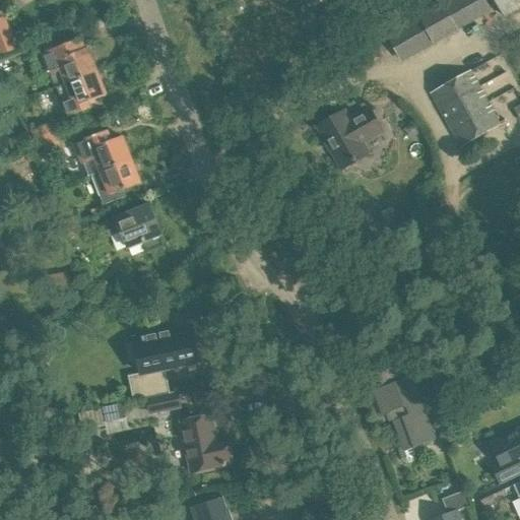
[(491,10),(484,0),(444,0),(442,2),(456,28),(491,10)]
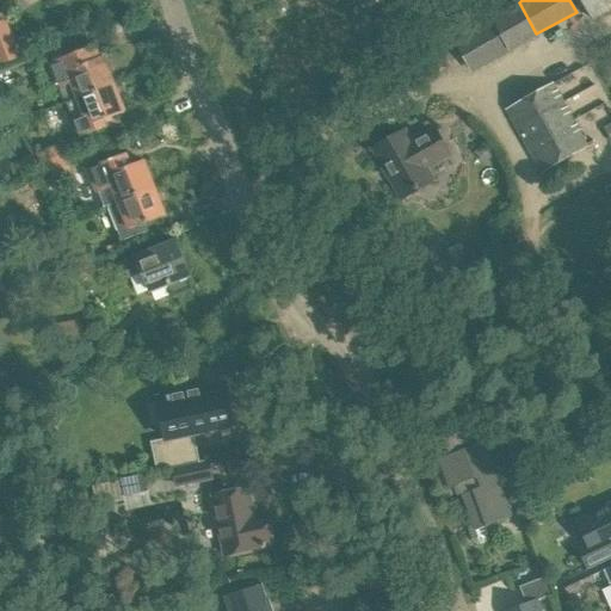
[(610,0),(581,0),(592,20),(610,8),(610,0)]
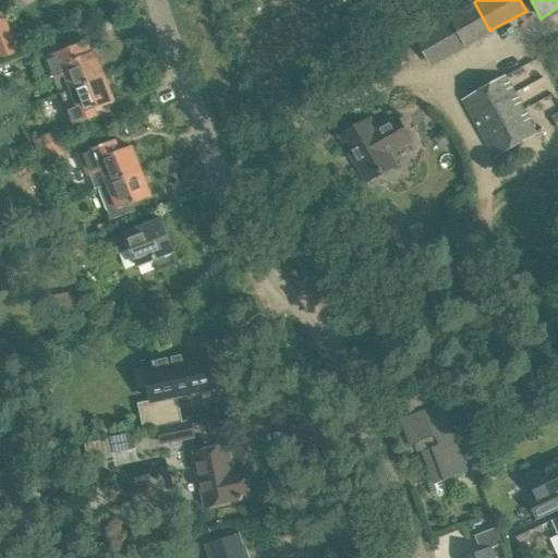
[(414,35),(429,61),(464,41),(450,15),(414,35)]
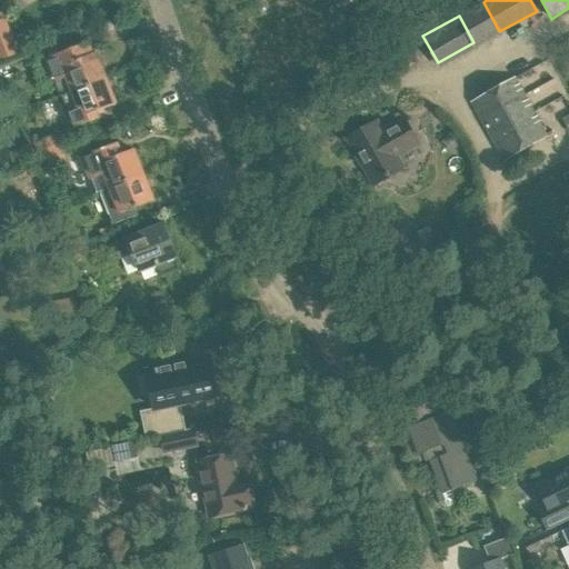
[(0,59),(17,53),(5,20),(0,21),(0,59)]
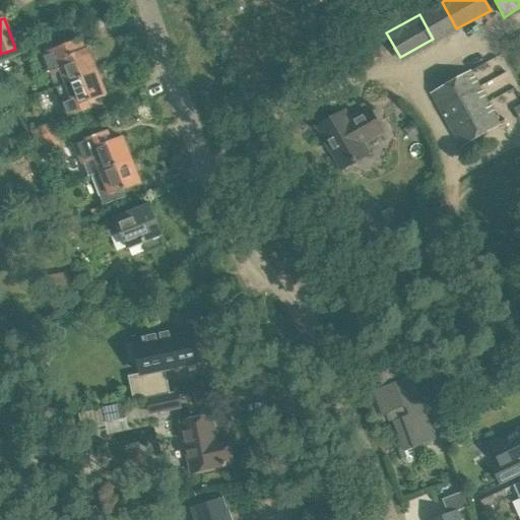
[(78,40),(41,55),(54,88),(57,87),(69,82),(95,72),(86,49),(83,51),(78,40)]
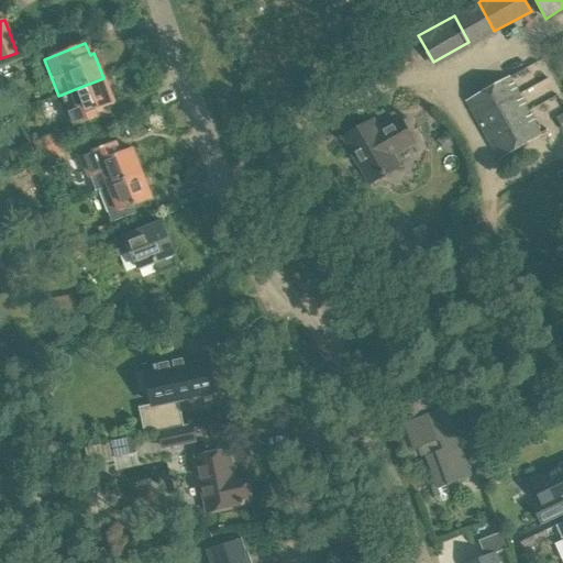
[(551,61),(562,55),(559,45),(547,52),(551,61)]
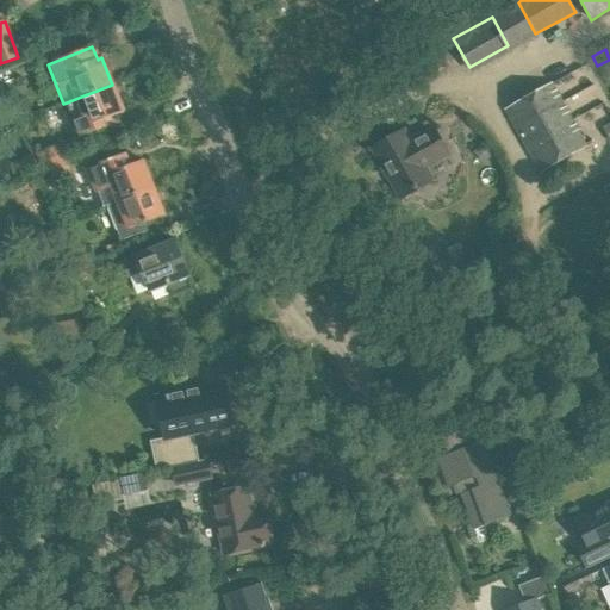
[(81,97),(67,103),(68,103),(81,136),(104,128),(101,120),(123,112),(112,85),(81,97)]
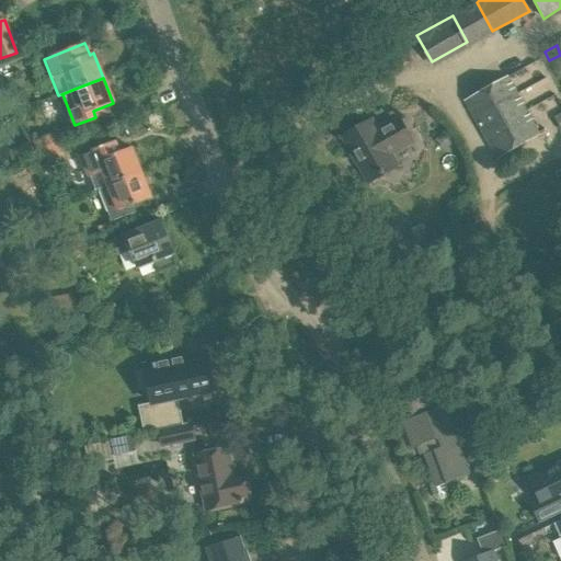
[(497,158),(538,135),(507,79),(466,102),(497,158)]
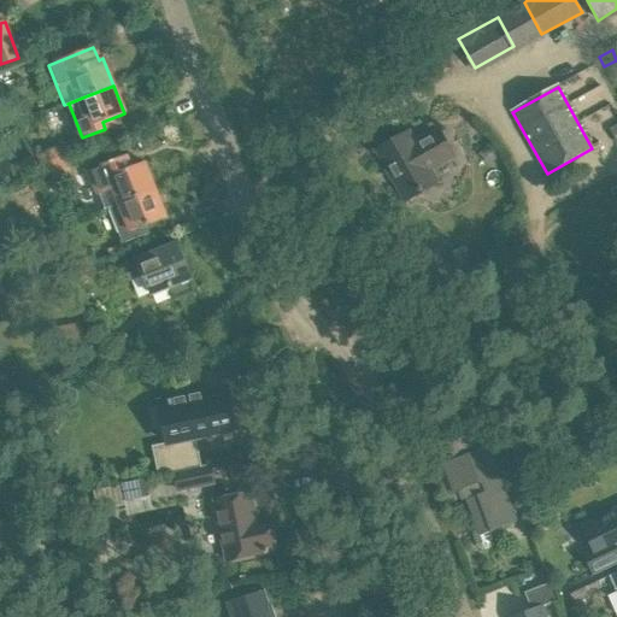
[(429,170),(453,157),(438,130),(415,144),(409,133),(376,151),(405,201),(438,183),(429,170)]
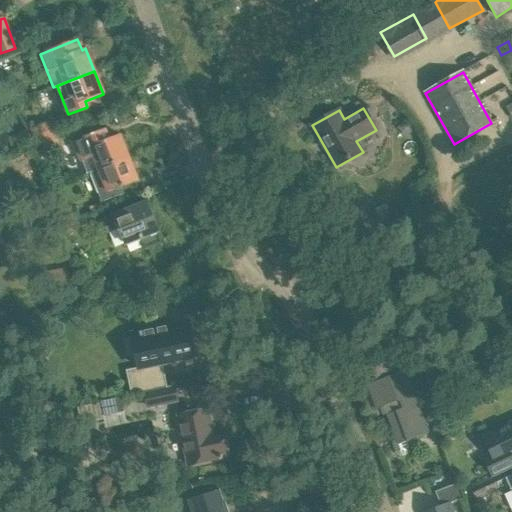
[(406,137),(416,128),(407,119),(398,129),(406,137)]
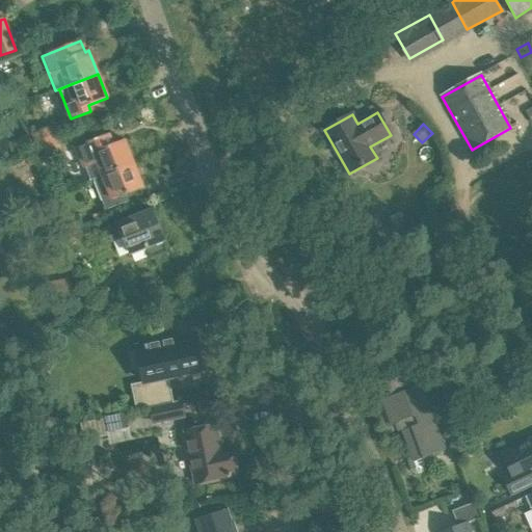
[(37,147),(56,139),(51,126),(32,133),(37,147)]
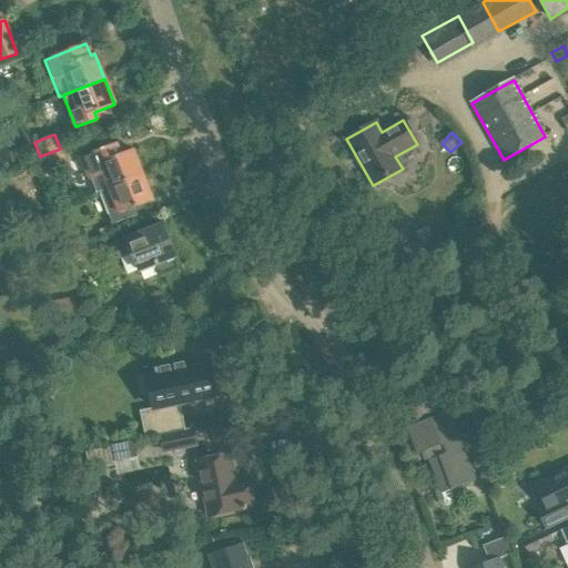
[(110,146),(81,158),(89,179),(90,179),(95,193),(100,192),(143,175),(133,150),(120,155),(115,144),(110,146)]
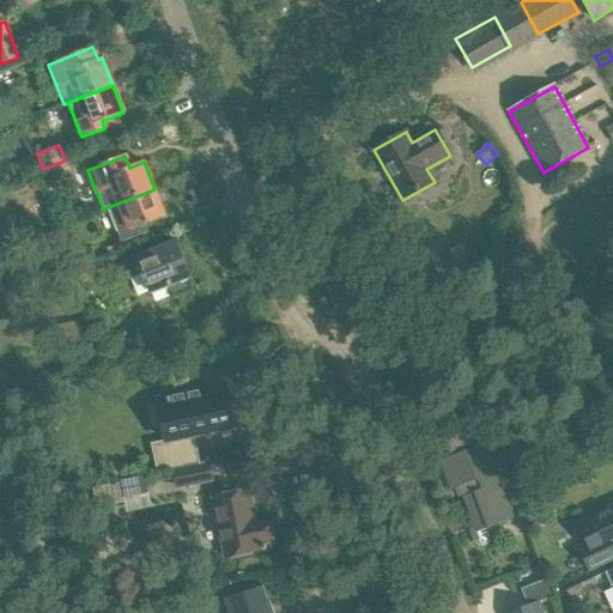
[(48,183),(71,175),(65,161),(43,169),(48,183)]
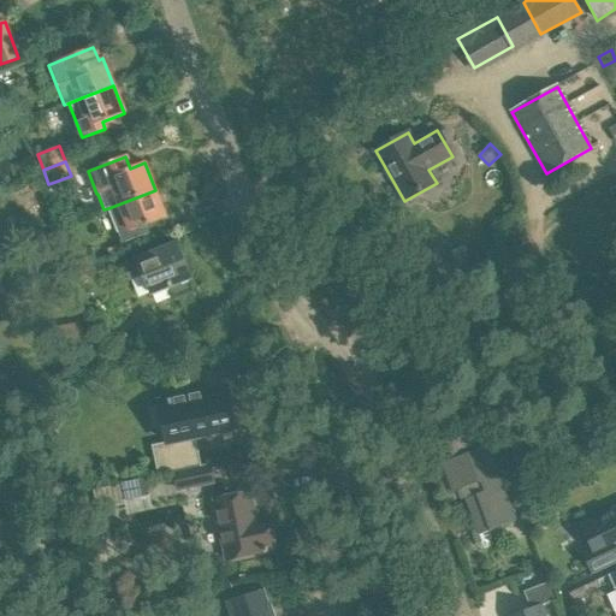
[(165,218),(155,190),(108,208),(123,246),(148,236),(144,226),(165,218)]
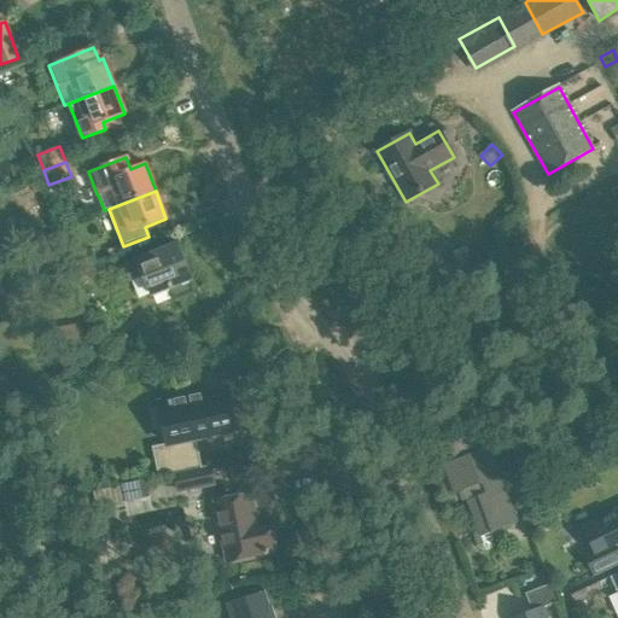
[(193,293),(176,248),(138,262),(139,264),(123,270),(127,281),(144,275),(151,295),(168,289),(173,301),(193,293)]
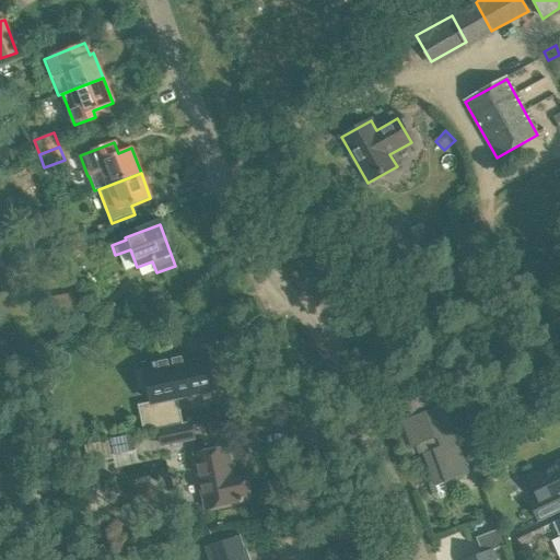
[(82,225),(63,233),(67,244),(86,237),(82,225)]
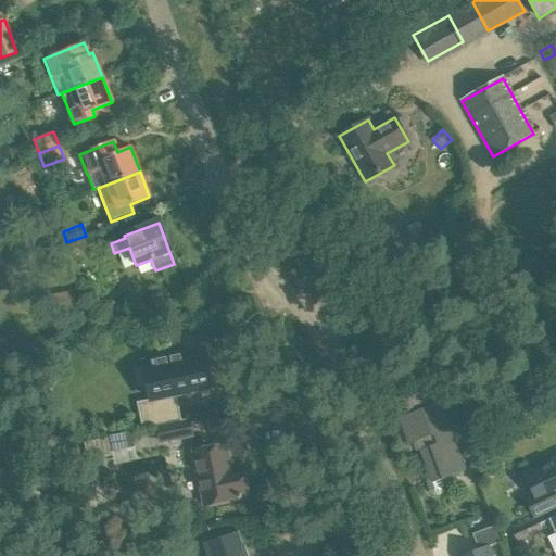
[(96,232),(86,236),(90,247),(99,242),(96,232)]
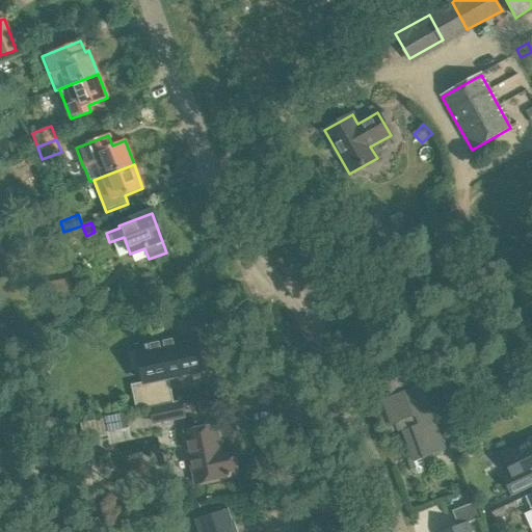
[(174,403),(168,378),(204,371),(195,335),(137,347),(144,382),(131,384),(136,410),(157,406),(174,403)]
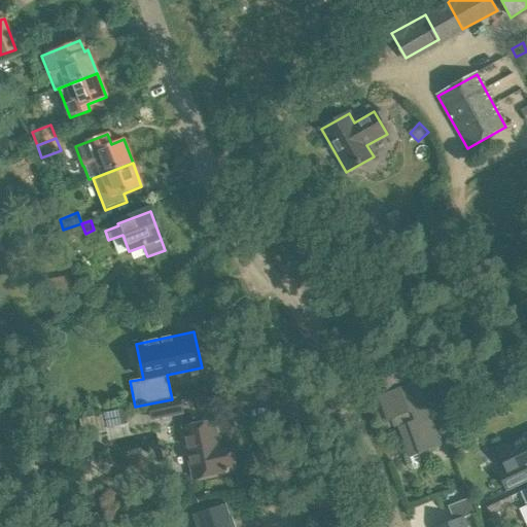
[(442,446),(417,383),(424,380),(419,365),(383,379),(388,392),(378,396),(388,421),(396,418),(399,426),(398,426),(408,450),(405,452),(403,455),(405,458),(407,465),(409,468),(412,469),(415,469),(417,468),(420,466),(422,463),(421,460),(419,455),(442,446)]
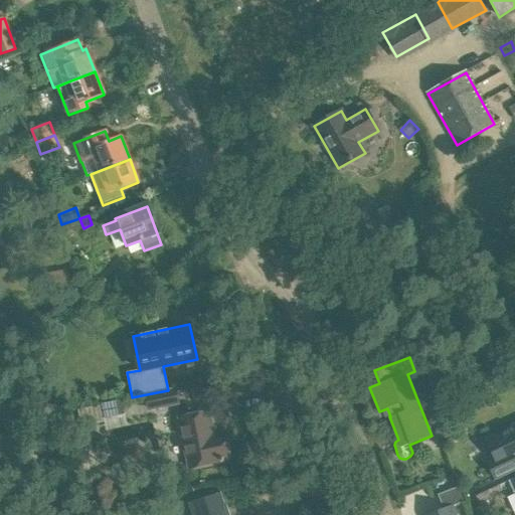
[(152,393),(155,410),(175,405),(172,389),(168,390),(152,393)]
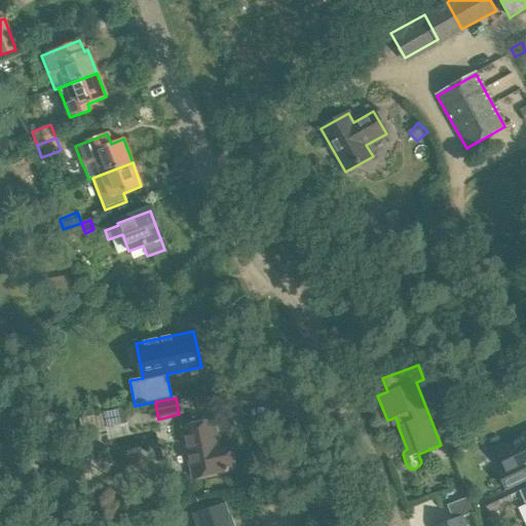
[(83,437),(127,427),(124,410),(80,419),(83,437)]
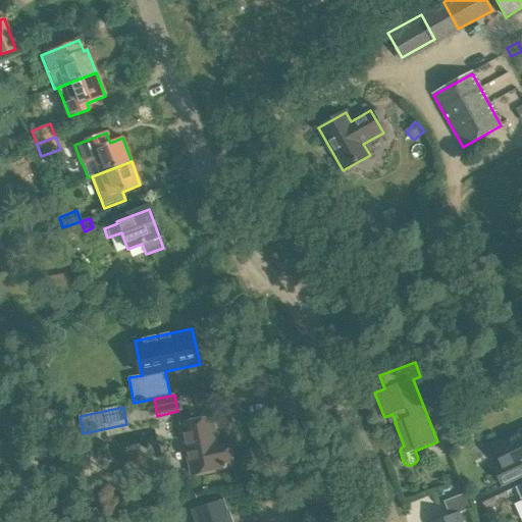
[(216,440),(212,418),(181,424),(192,475),(233,466),(228,437),(216,440)]
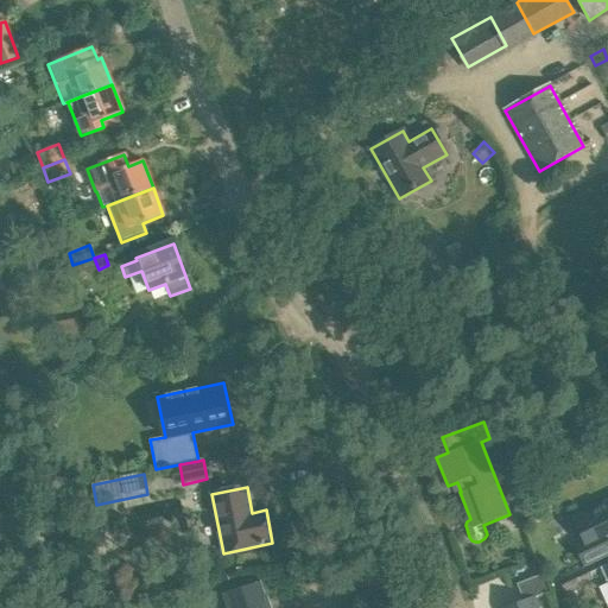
[(74,502),(86,500),(84,489),(71,492),(74,502)]
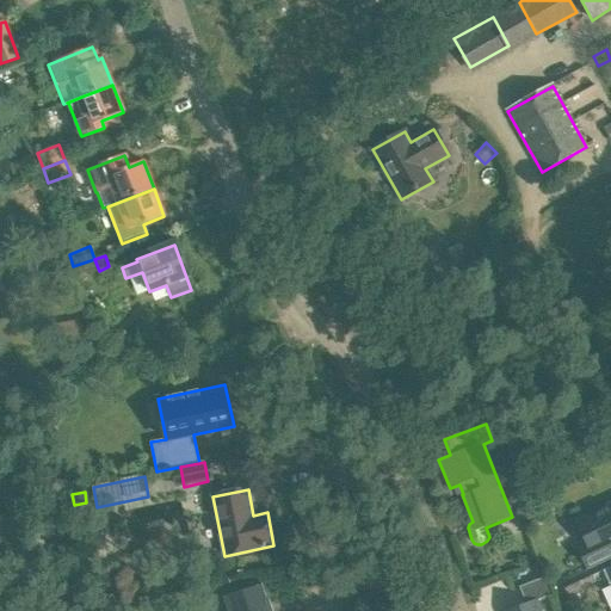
[(588,569),(610,559),(610,544),(610,543),(610,506),(578,522),(587,542),(578,545),(588,569)]
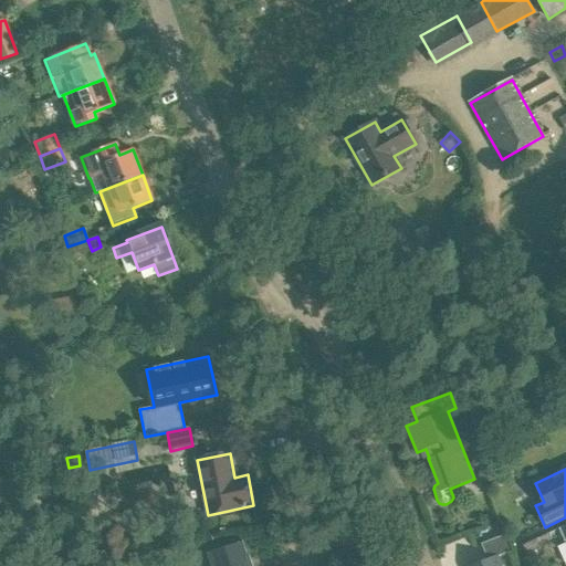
[(500,565),(498,557),(512,552),(506,534),(481,544),(488,561),(472,565),(500,565)]
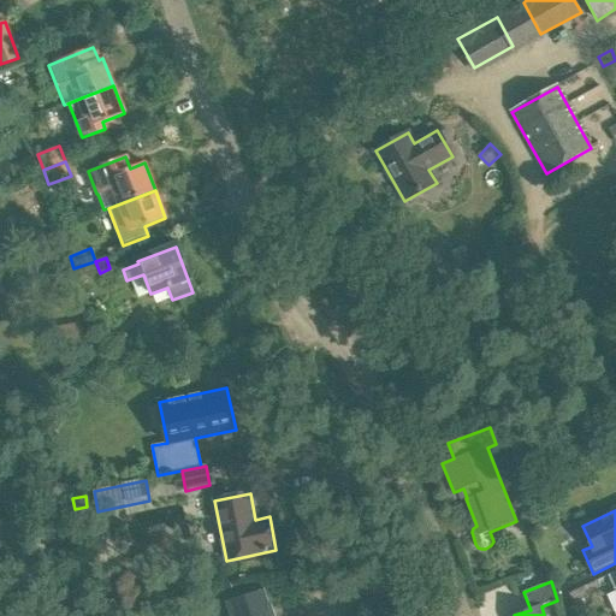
[(574,603),(587,597),(584,587),(569,593),(574,603)]
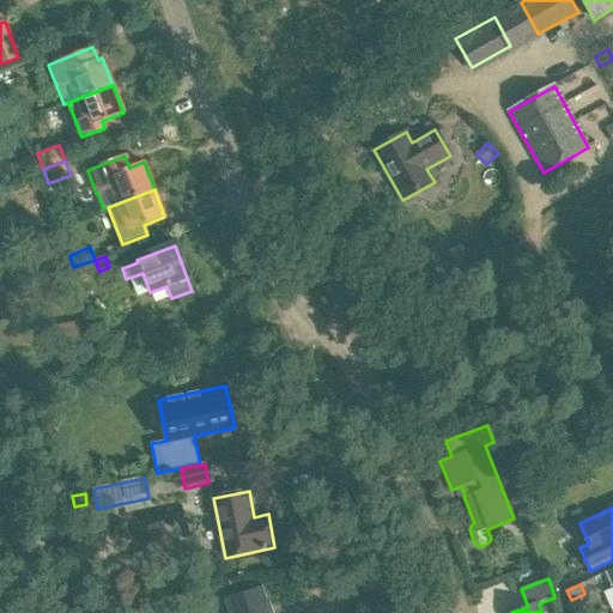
[(272,612),(265,588),(226,600),(230,612),(272,612)]
